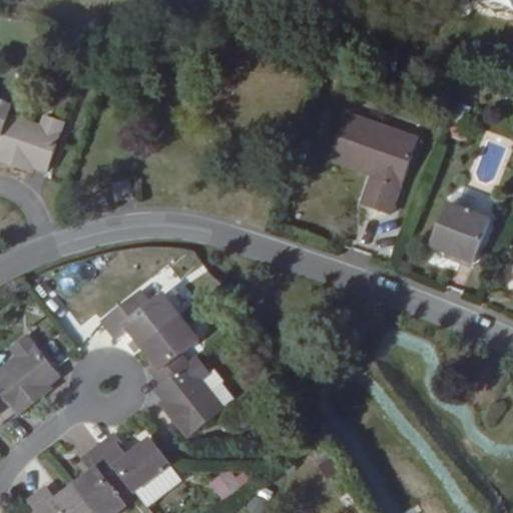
[(11,114),(14,106),(0,101),(0,139),(2,140),(0,144),(0,161),(28,171),(29,167),(47,173),(65,122),(46,115),(43,124),(11,114)]
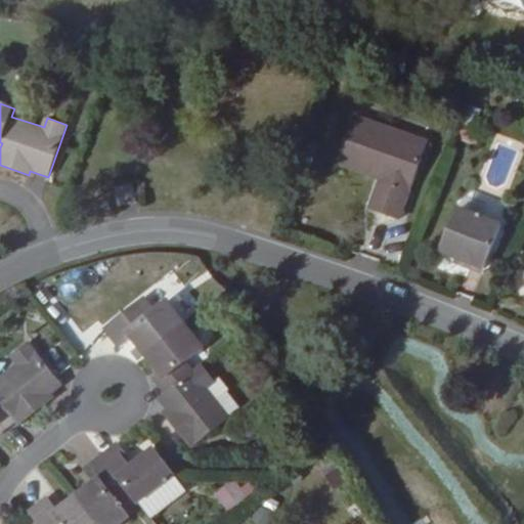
[(430,142),(356,115),(340,157),(388,175),(375,210),(400,220),(430,142)]
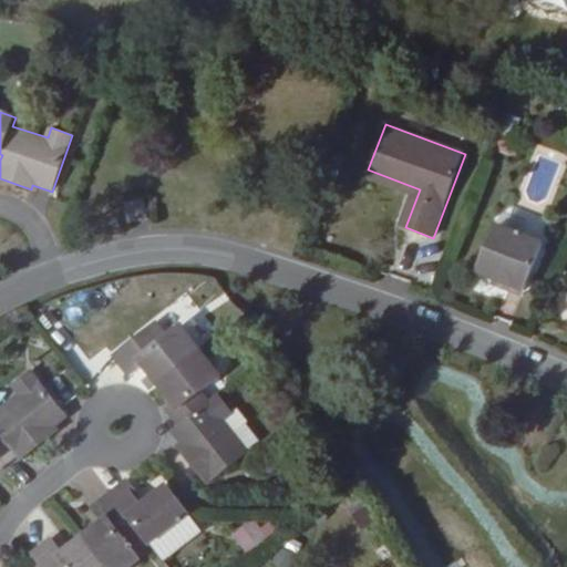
[(144,199),(127,202),(130,220),(146,219),(144,199)]
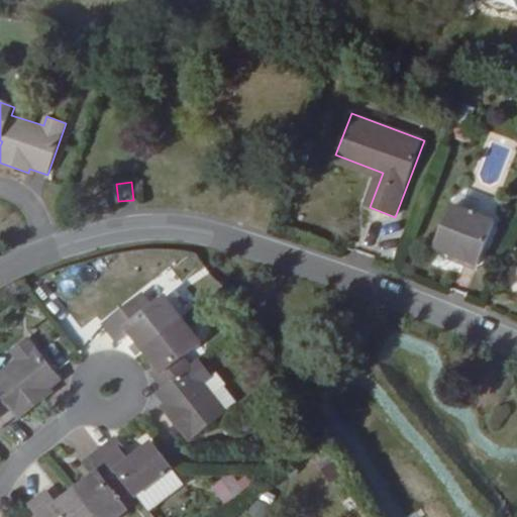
[(452,204),(436,246),(479,265),(496,222),(452,204)]
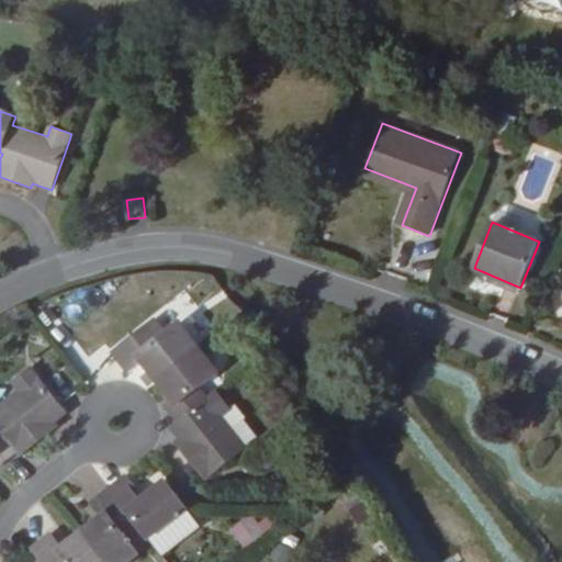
[(126,372),(139,362),(168,400),(163,404),(178,424),(171,429),(182,446),(179,448),(204,480),(245,449),(222,418),(232,412),(218,393),(209,401),(199,389),(216,375),(176,322),(164,332),(154,318),(110,351),(126,372)]
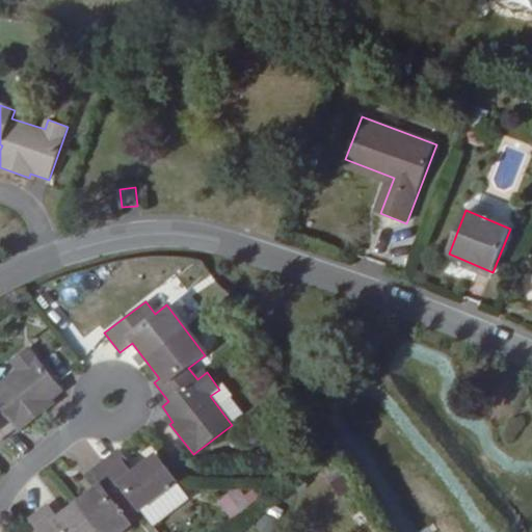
[(0,440),(0,441),(4,446),(21,434),(23,437),(52,415),(48,408),(65,396),(31,351),(11,366),(20,376),(0,390),(0,440)]
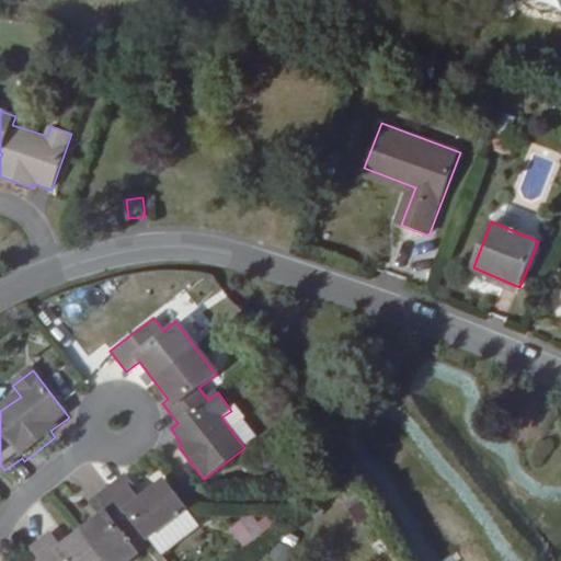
[(125,560),(140,550),(132,539),(141,529),(148,539),(187,507),(164,479),(140,497),(134,490),(137,487),(126,473),(91,501),(102,514),(61,547),(49,531),(31,546),(42,560),(125,560)]
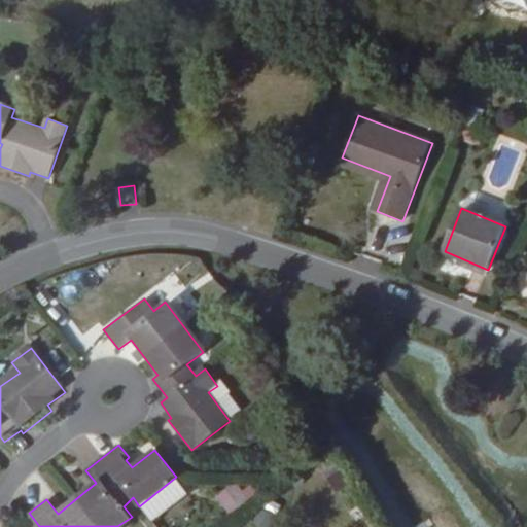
[(213,497),(227,514),(250,494),(236,478),(213,497)]
